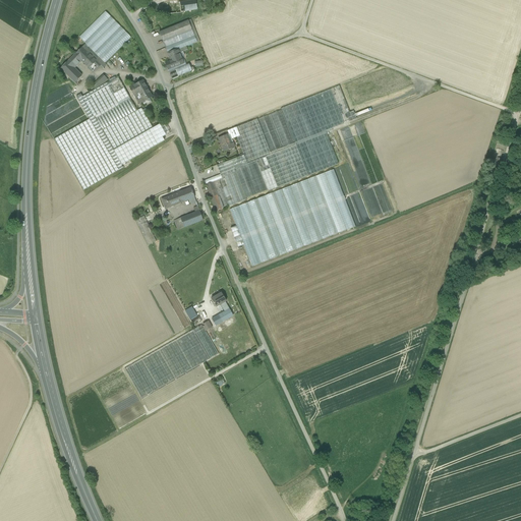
[(196,1),(180,3),(181,11),(197,10),(196,1)]
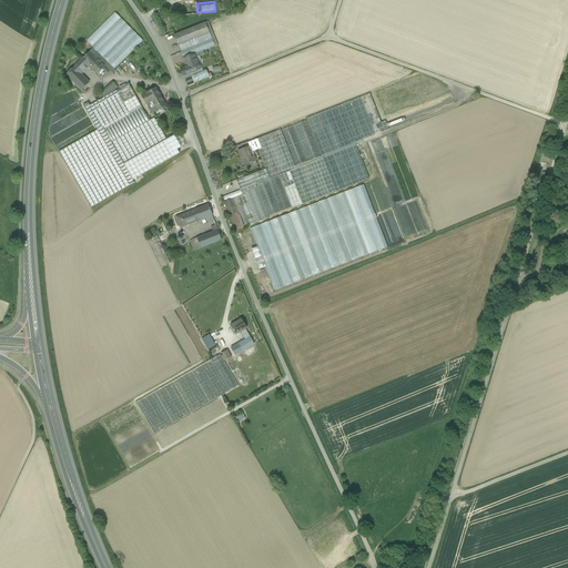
[(196,3),(176,6),(179,17),(198,14),(198,12),(196,3)]
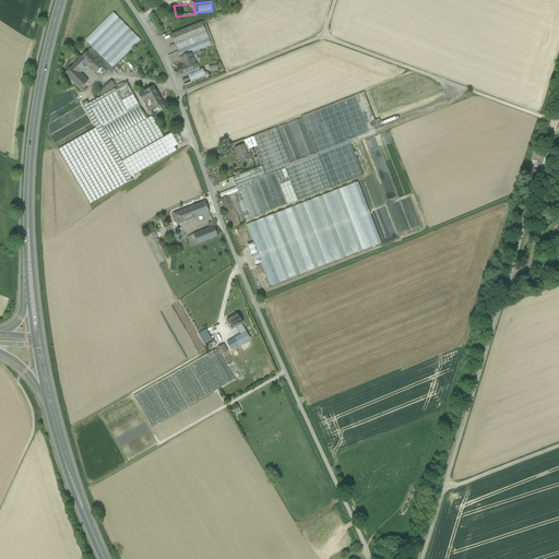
[(140,39),(111,12),(84,39),(92,47),(109,64),(111,68),(140,39)]
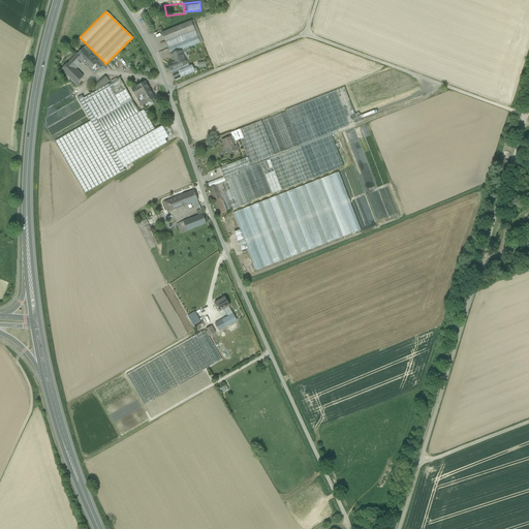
[(204,42),(194,20),(191,22),(195,32),(197,37),(199,42),(200,44),(204,42)]
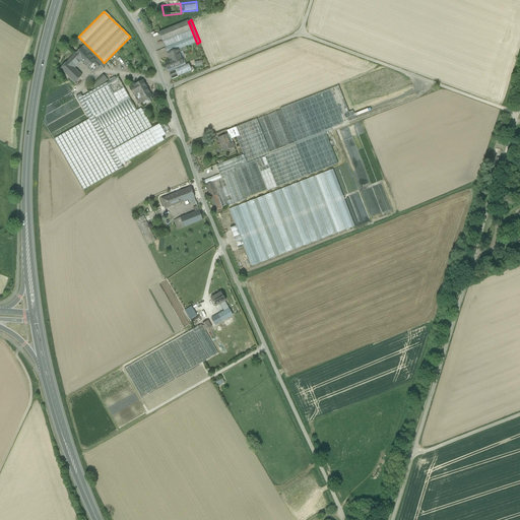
[(188,21),(158,33),(163,43),(164,43),(192,31),(188,21)]
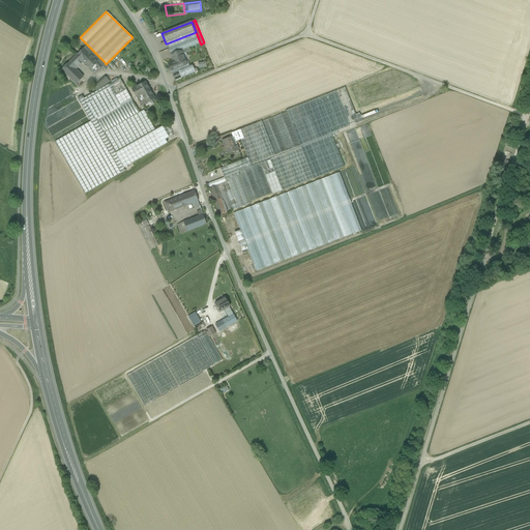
[(196,32),(167,43),(169,49),(187,40),(198,37),(196,32)]
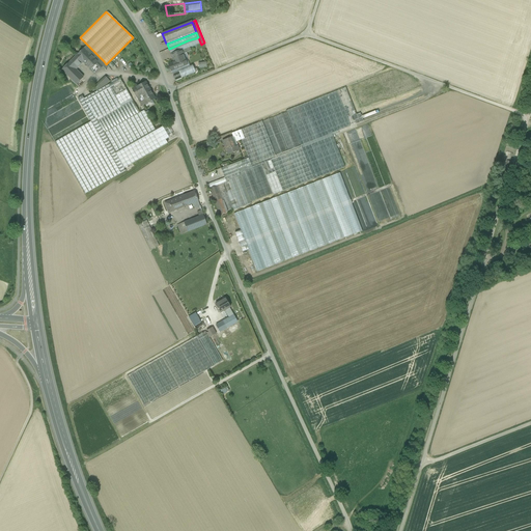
[(198,37),(188,40),(190,47),(200,43),(198,37)]
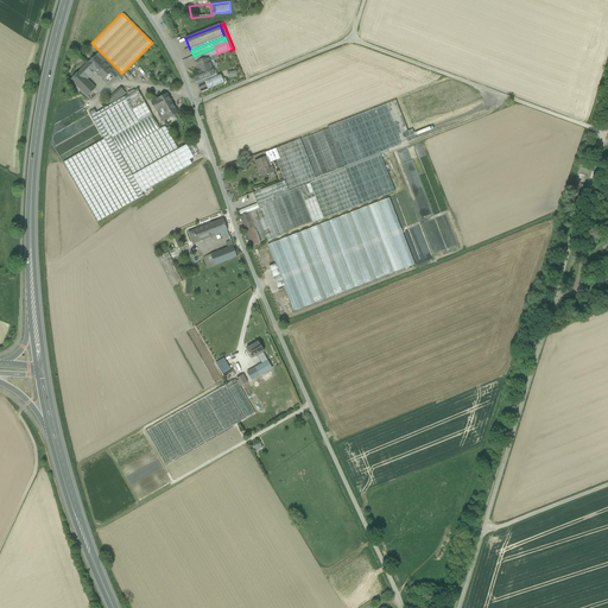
[(215,46),(194,56),(196,62),(217,54),(215,46)]
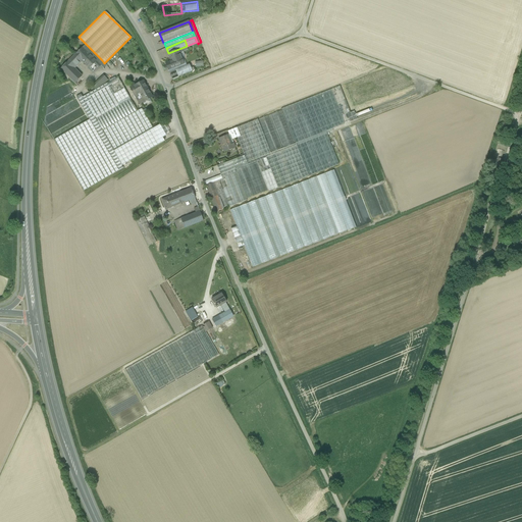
[(86,44),(83,47),(96,61),(98,63),(102,60),(86,44)]
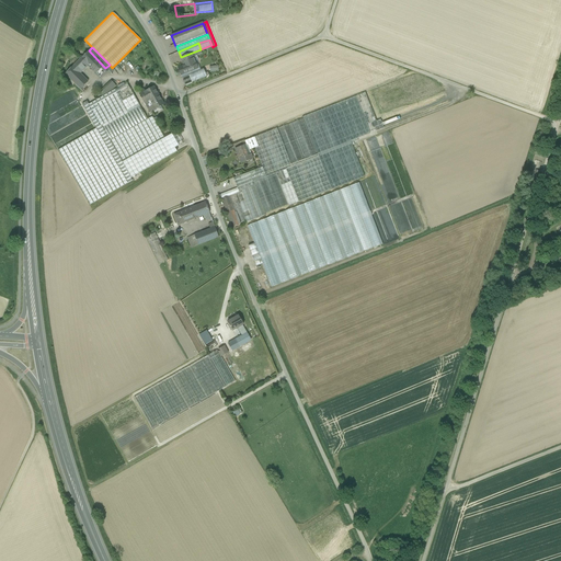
[(201,49),(181,57),(182,61),(193,57),(197,55),(203,54),(201,49)]
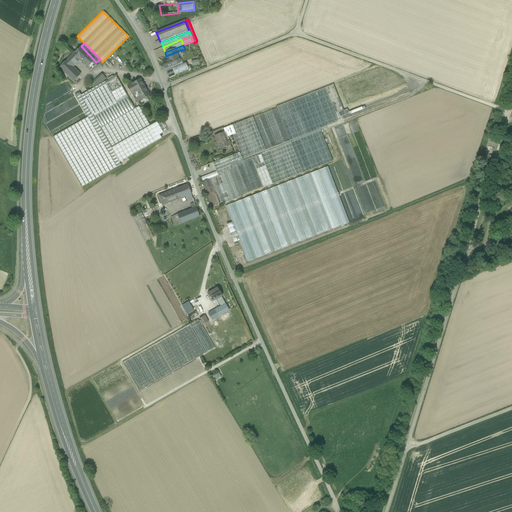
[(94,60),(81,46),(74,53),(78,57),(81,60),(88,67),(94,60)]
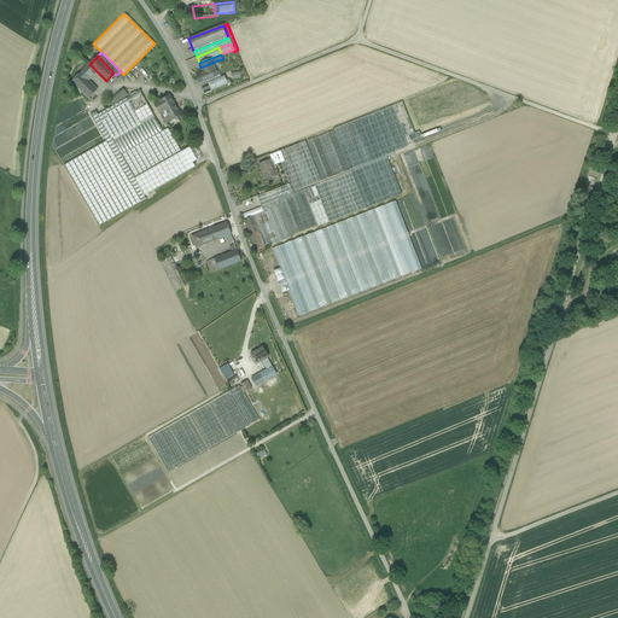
[(217,73),(213,63),(200,68),(203,73),(209,70),(213,77),(219,76),(217,73)]
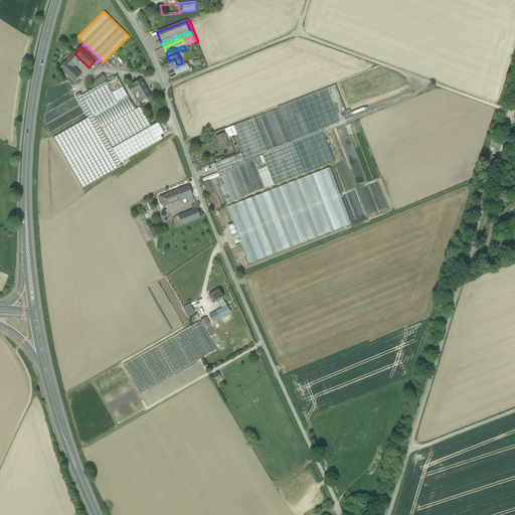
[(74,53),(66,61),(70,65),(78,57),(74,53)]
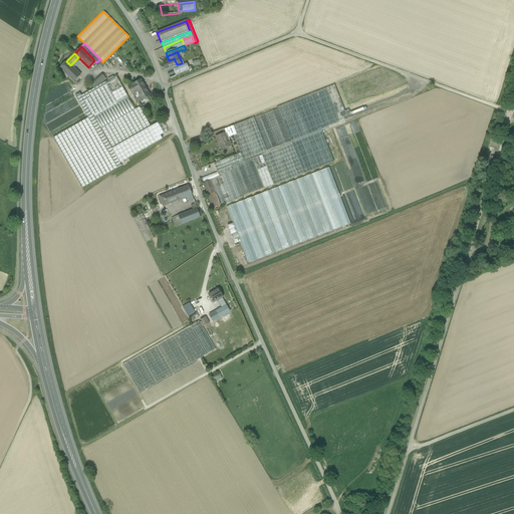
[(122,68),(125,66),(116,56),(110,61),(116,68),(119,65),(122,68)]
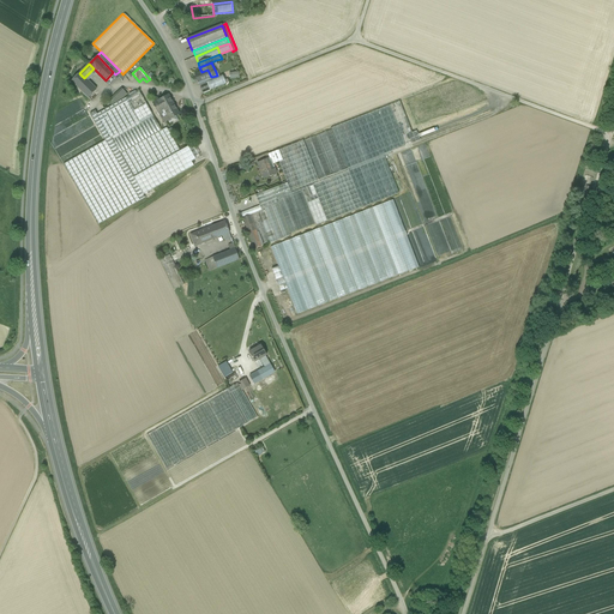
[(84,78),(88,82),(97,72),(94,68),(84,78)]
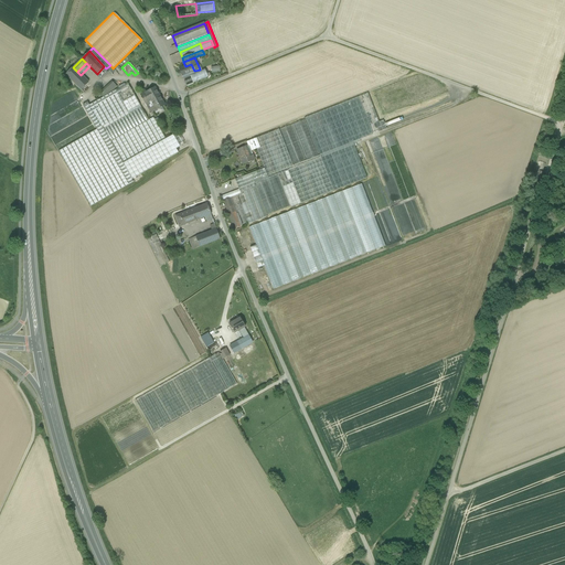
[(185,66),(179,70),(182,76),(194,72),(194,71),(191,64),(185,66)]
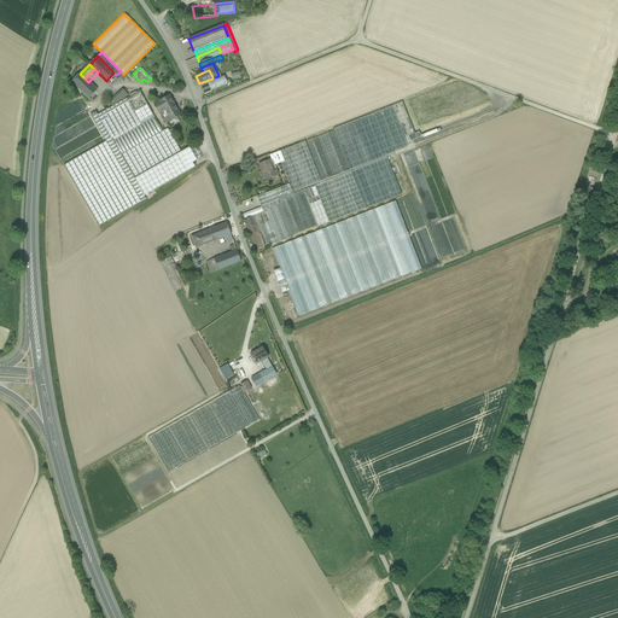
[(114,73),(106,81),(110,85),(118,77),(116,75),(114,73)]
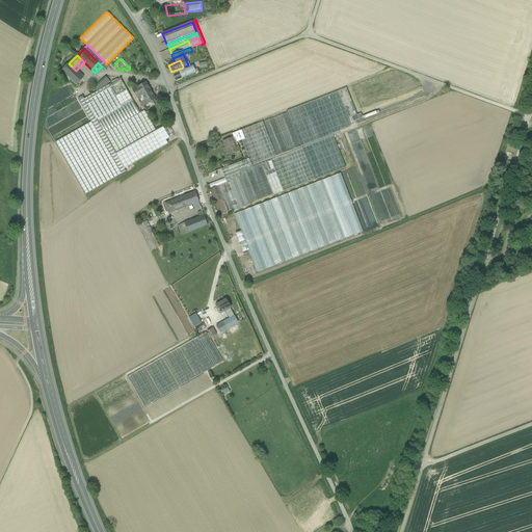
[(73,68),(69,63),(61,71),(71,79),(78,72),(76,71),(73,68)]
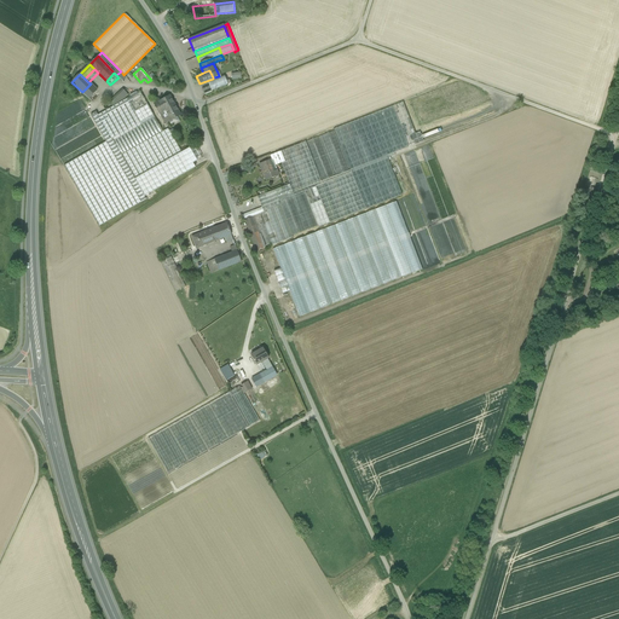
[(213,77),(213,79),(200,84),(201,86),(209,82),(219,79),(219,76),(213,77)]
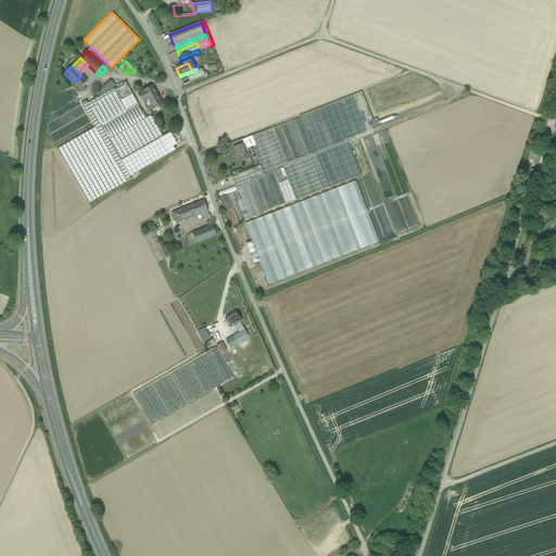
[(197,71),(188,74),(190,83),(204,77),(201,68),(197,71)]
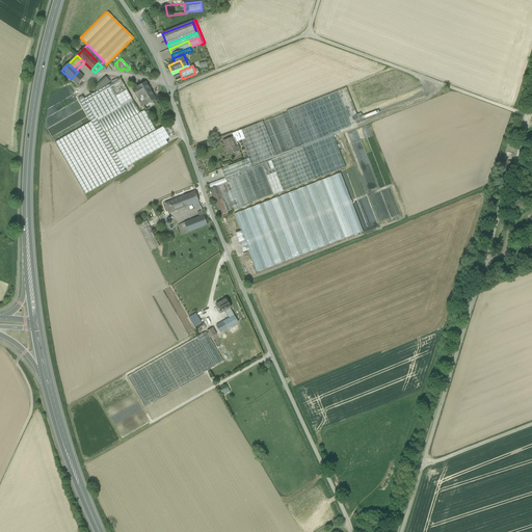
[(180,71),(173,74),(176,81),(182,79),(180,71)]
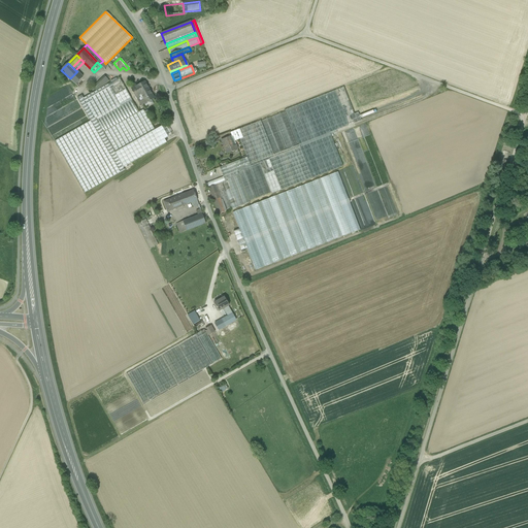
[(83,77),(77,71),(70,78),(75,85),(83,77)]
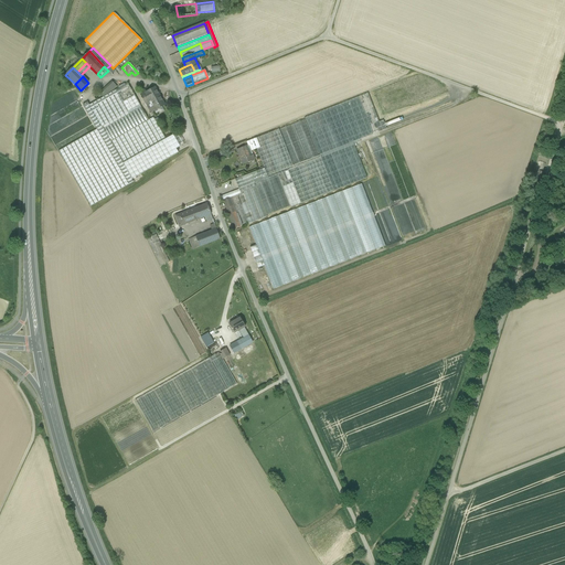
[(105,98),(108,96),(117,86),(113,81),(99,94),(104,98),(105,98)]
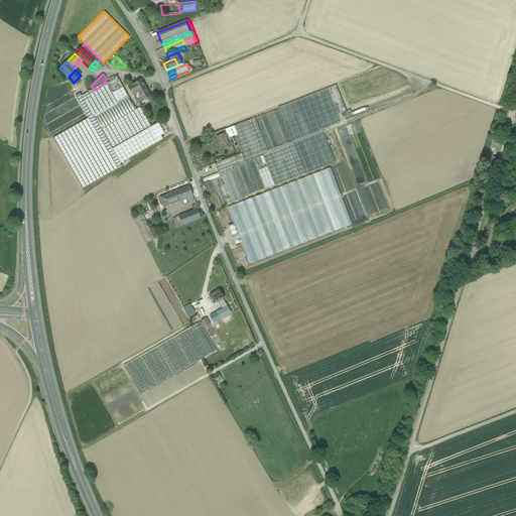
[(89,95),(108,84),(114,94),(124,88),(117,77),(99,88),(96,90),(95,90),(89,94),(89,95)]
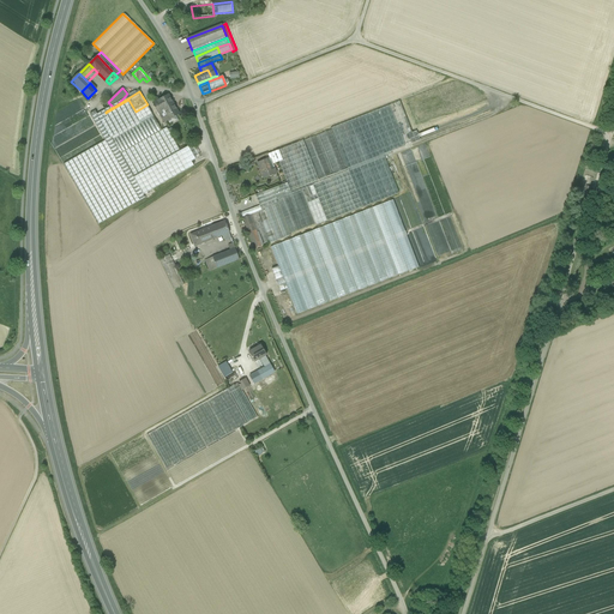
[(489,95),(485,96),(492,113),(495,112),(489,95)]
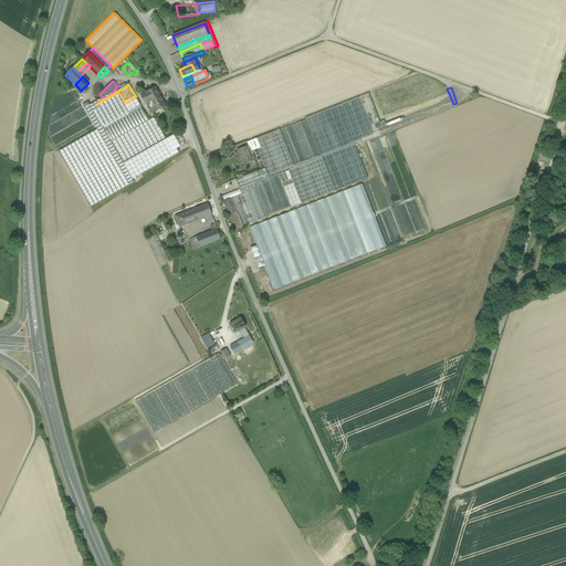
[(148,91),(154,98),(157,95),(153,88),(148,91)]
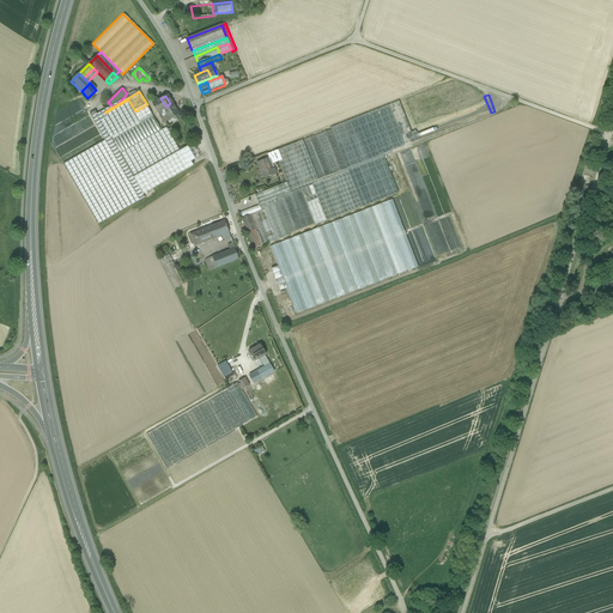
[(161,98),(152,103),(158,111),(164,108),(163,108),(167,107),(161,98)]
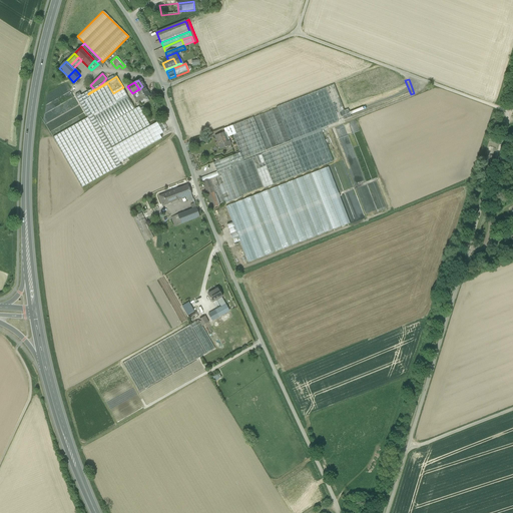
[(88,93),(82,96),(88,106),(89,106),(89,107),(101,128),(135,108),(123,87),(113,93),(107,83),(88,94),(88,93)]
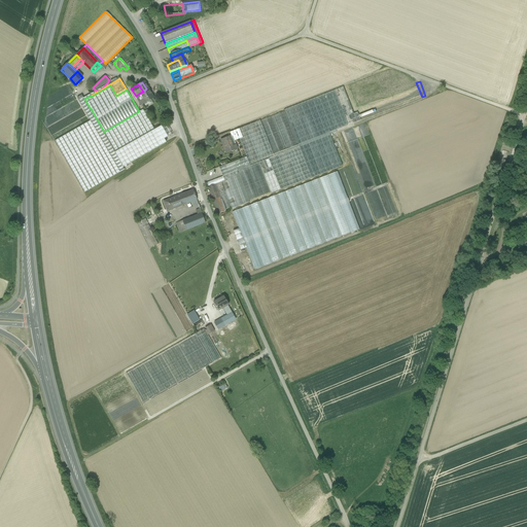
[(143,92),(140,93),(141,93),(142,96),(144,99),(146,102),(154,97),(148,88),(146,89),(143,92)]
